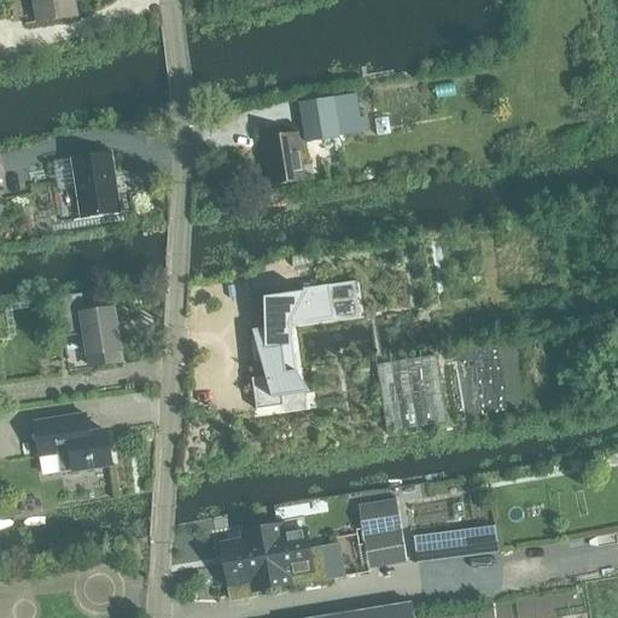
[(31,0),(36,24),(74,18),(70,0),(31,0)]
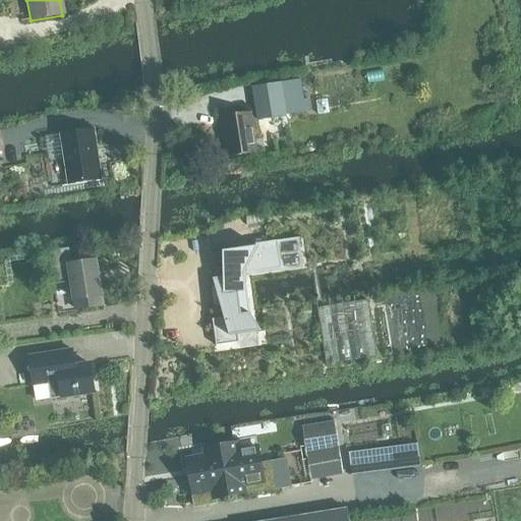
[(301,79),(253,87),(258,120),(287,116),(286,112),(303,109),(310,108),(308,100),(304,100),(301,79)]
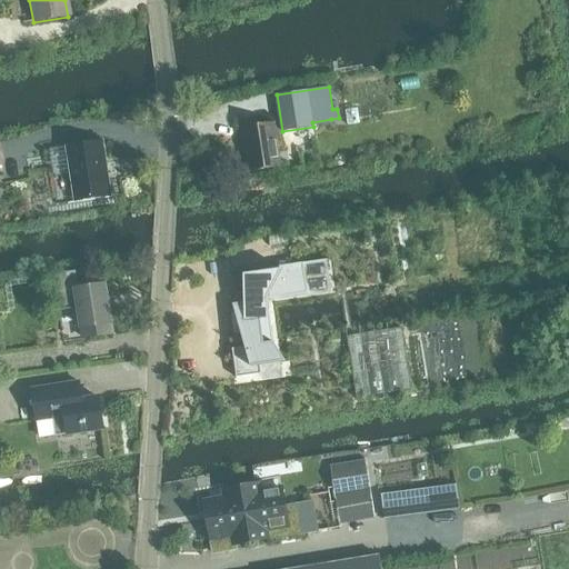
[(278,165),(271,123),(240,128),(247,170),(278,165)]
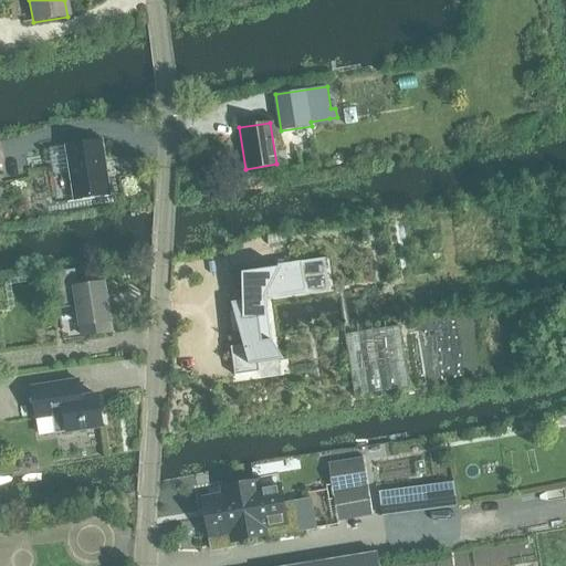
[(66,146),(74,201),(111,196),(102,140),(66,146)]
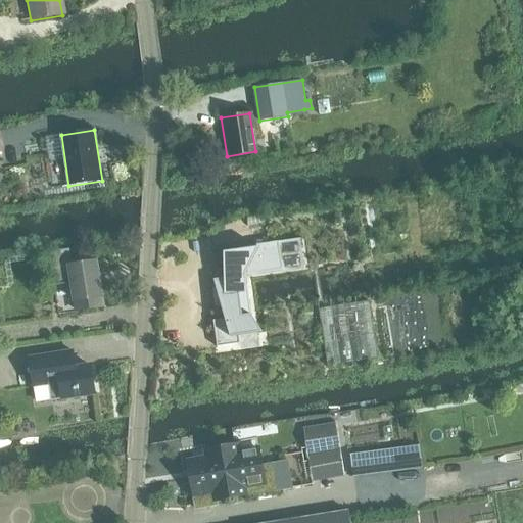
[(214,279),(225,319),(215,321),(218,346),(239,343),(238,336),(257,334),(263,333),(251,315),(247,279),(246,275),(283,270),(279,242),(256,245),(257,248),(224,252),(225,278),(214,279)]
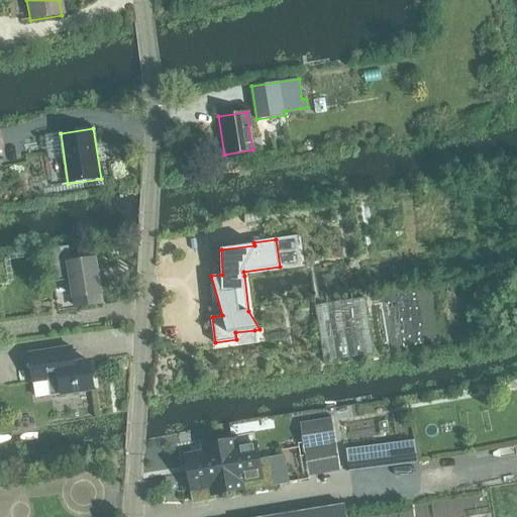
[(71,261),(68,244),(47,248),(54,281),(73,278),(78,303),(102,299),(94,256),(71,261)]
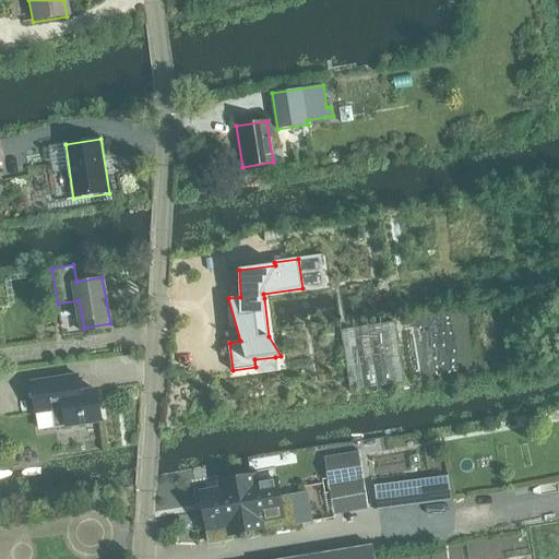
[(396,326),(343,334),(352,393),(406,385),(396,326)]
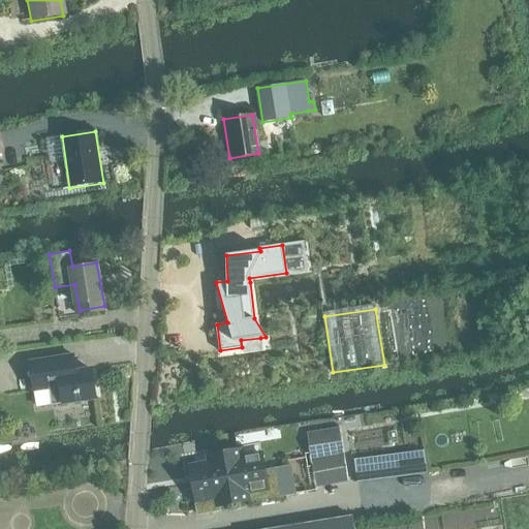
[(96,399),(91,369),(75,372),(73,355),(62,358),(62,356),(29,362),(34,392),(49,390),(52,405),(96,399)]
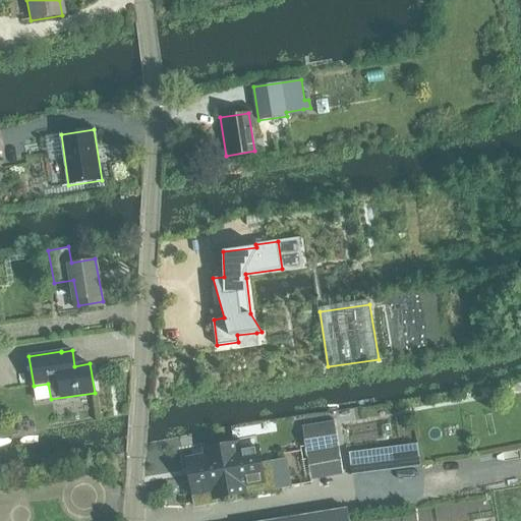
[(301,427),(306,454),(339,448),(334,422),(301,427)]
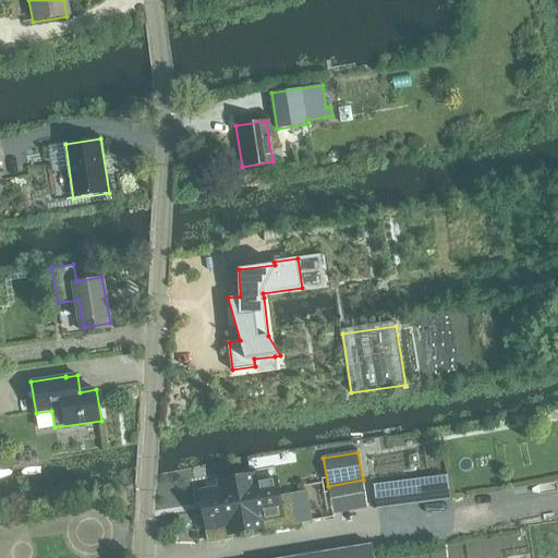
[(221,488),(199,493),(203,511),(279,497),(276,480),(254,483),(253,474),(220,480),(221,488)]
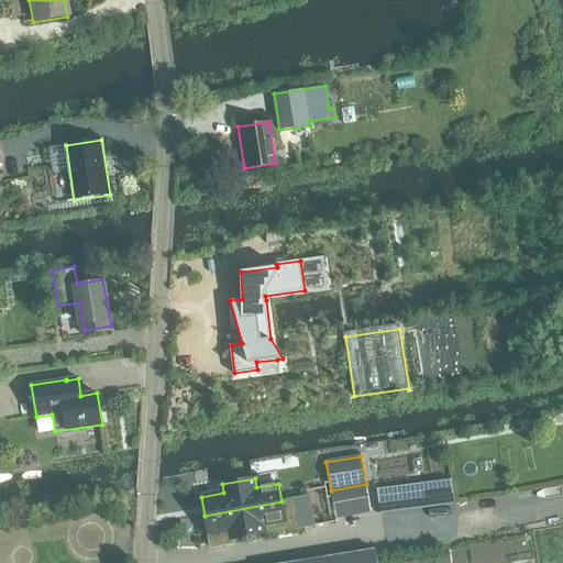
[(381,507),(455,501),(454,478),(378,483),(381,507)]
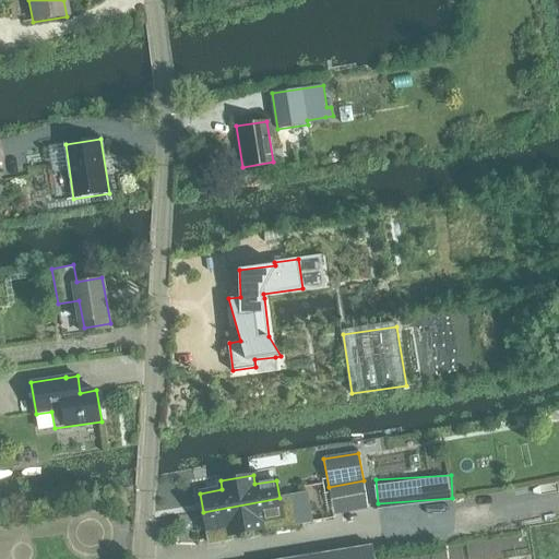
[(333,514),(368,509),(364,480),(329,487),(333,514)]
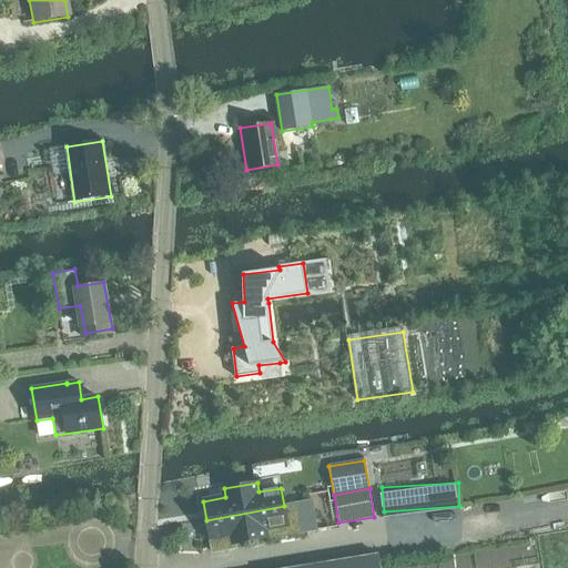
[(284,506),(206,520),(212,553),(236,548),(235,544),(266,538),(302,533),(297,504),(284,506)]
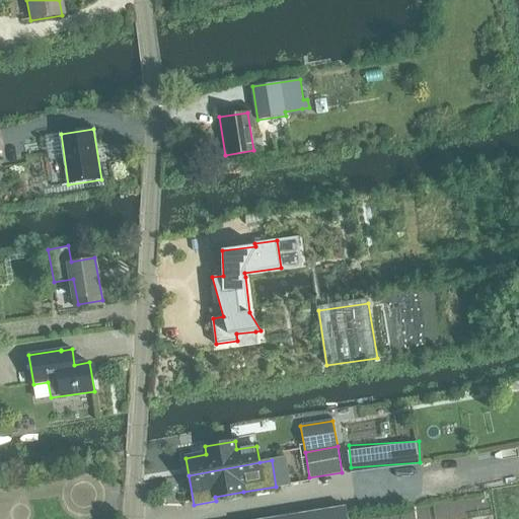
[(346,507),(269,518),(347,518),(347,511),(346,507)]
